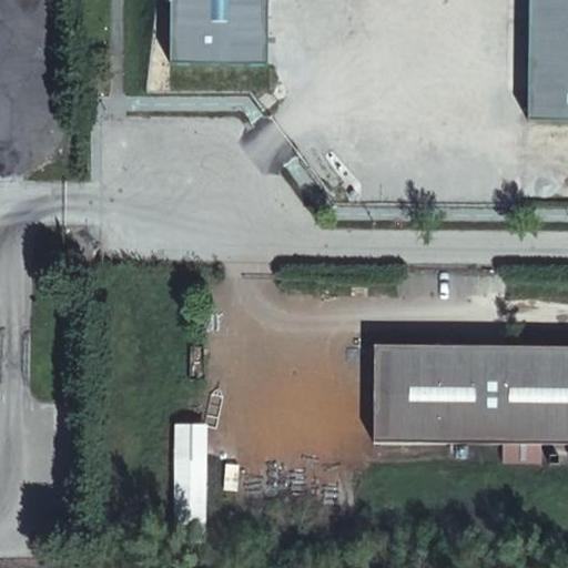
[(162,0),(163,67),(257,67),(257,0),(162,0)]
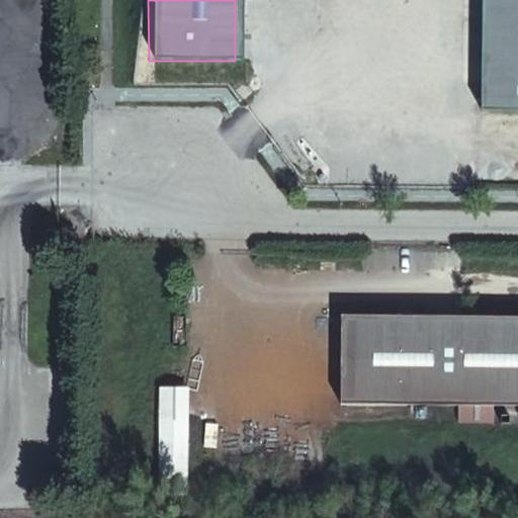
[(517,0),(482,0),(481,109),(517,109),(517,0)]
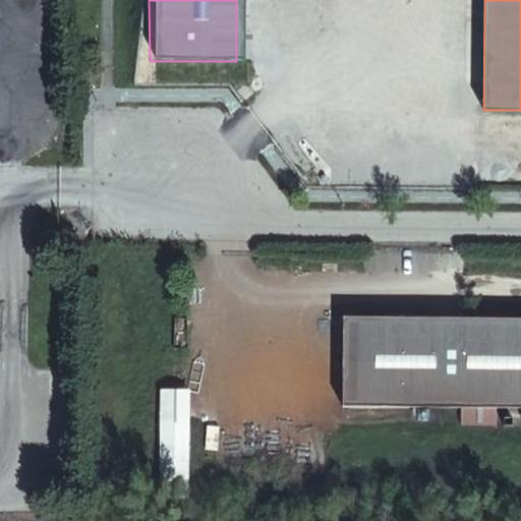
[(61,245),(72,245),(72,230),(61,230),(61,245)]
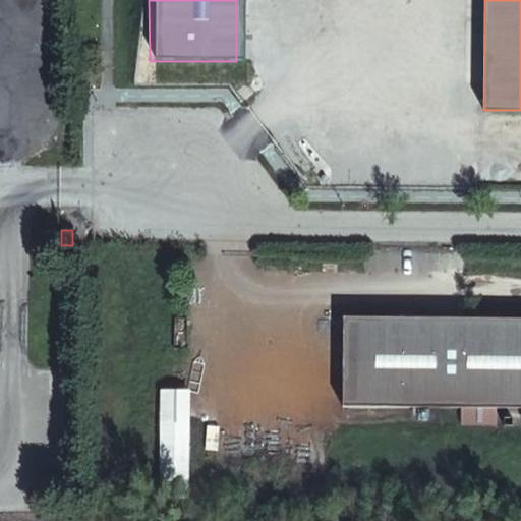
[(520,317),(341,317),(341,407),(520,407),(520,317)]
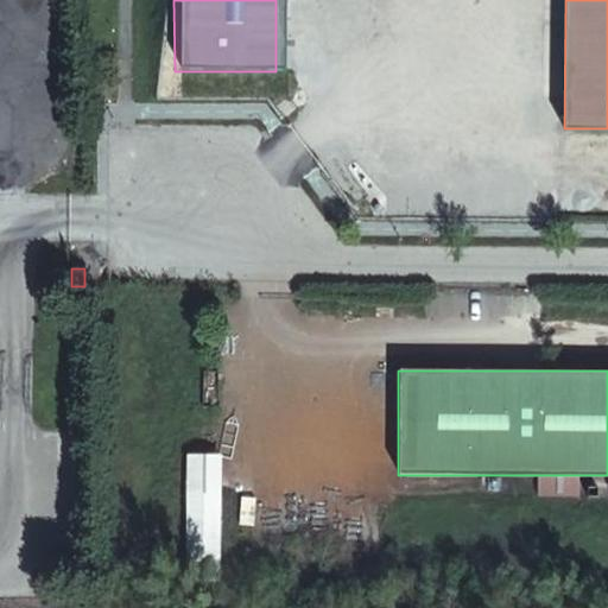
[(185,456),(185,491),(215,492),(215,457),(185,456)]
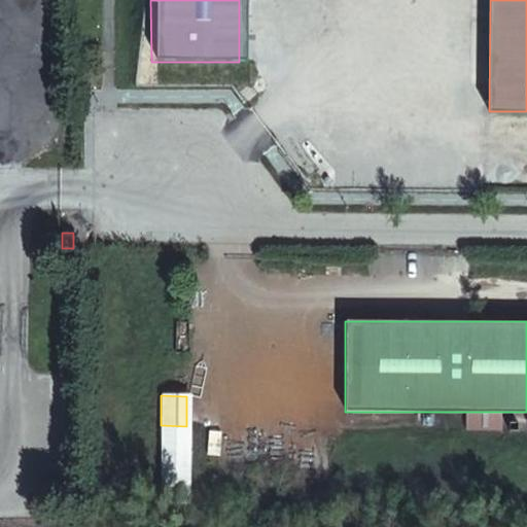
[(186,426),(161,425),(157,505),(183,505),(186,426)]
